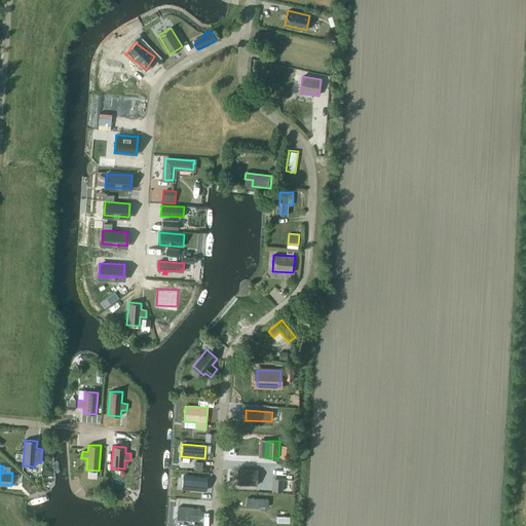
[(257,485),(258,471),(238,470),(237,480),(243,480),(243,484),(257,485)]
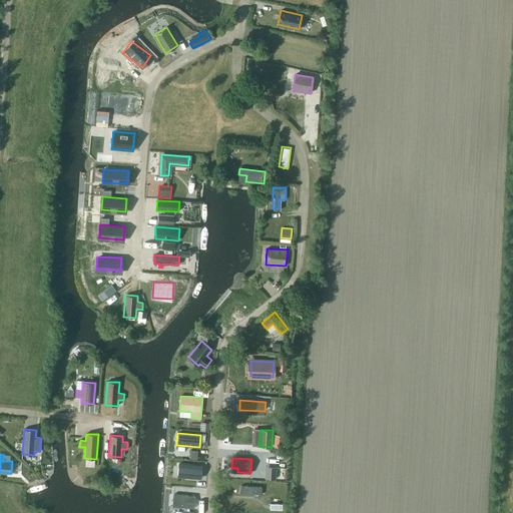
[(179,463),(178,475),(201,477),(202,465),(179,463)]
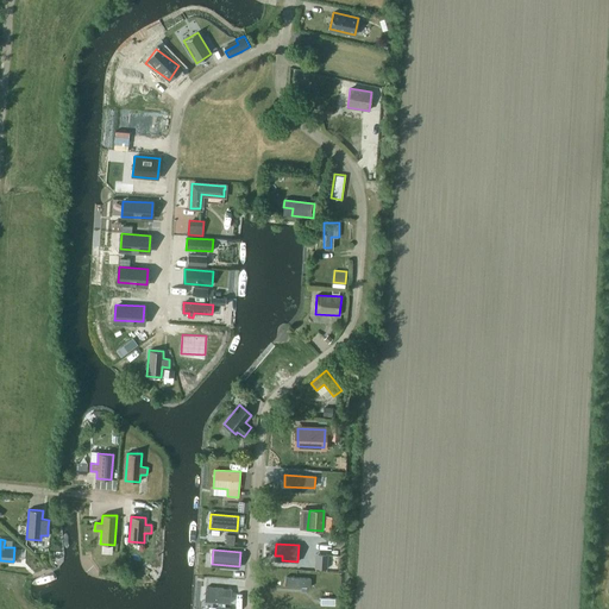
[(319,562),(315,560),(314,567),(326,569),(327,554),(319,554),(319,562)]
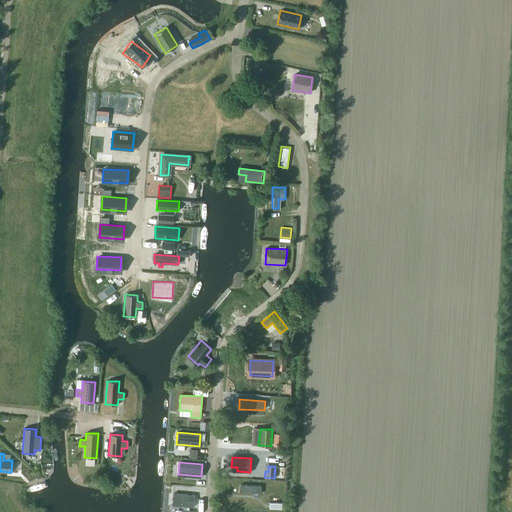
[(246,486),(246,494),(266,495),(267,487),(246,486)]
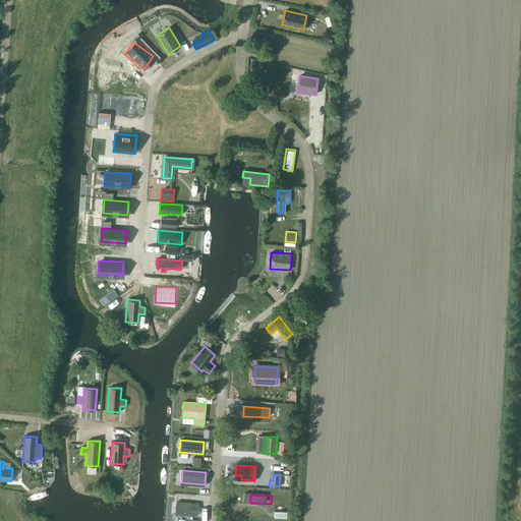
[(176,502),(175,514),(196,516),(197,504),(176,502)]
